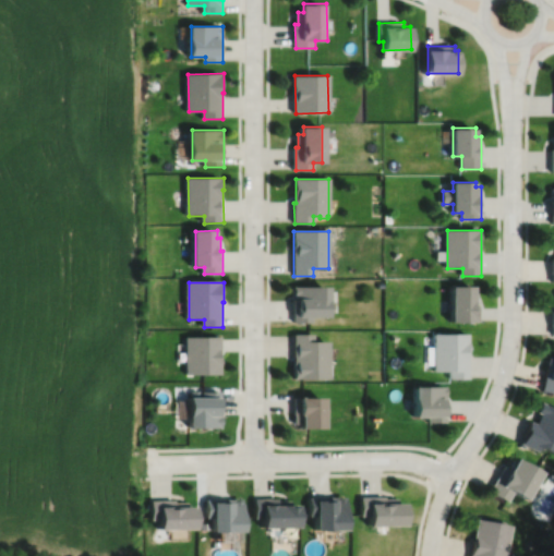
[(293,288),(293,324),(312,324),(312,317),(326,317),(325,287),(293,288)]
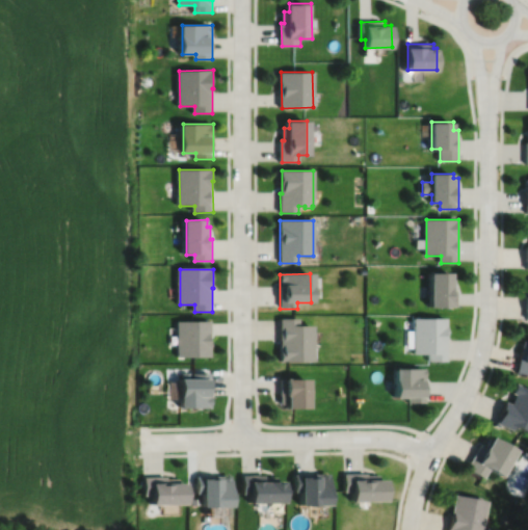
[(431,273),(431,308),(458,308),(458,292),(456,292),(456,281),(452,281),(452,273),(431,273)]
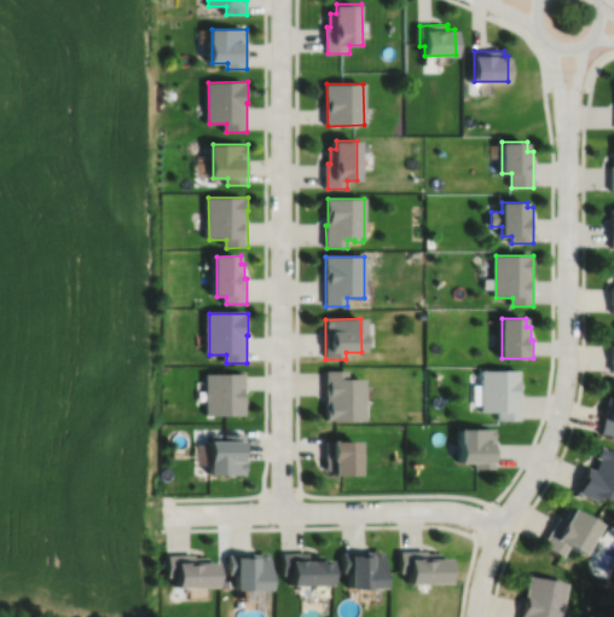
[(325,372),(325,422),(364,422),(364,380),(347,380),(347,372),(325,372)]
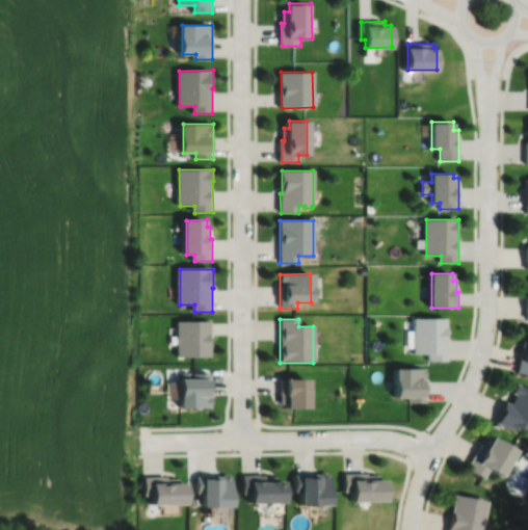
[(416,319),(416,355),(430,354),(430,362),(449,362),(448,319),(416,319)]
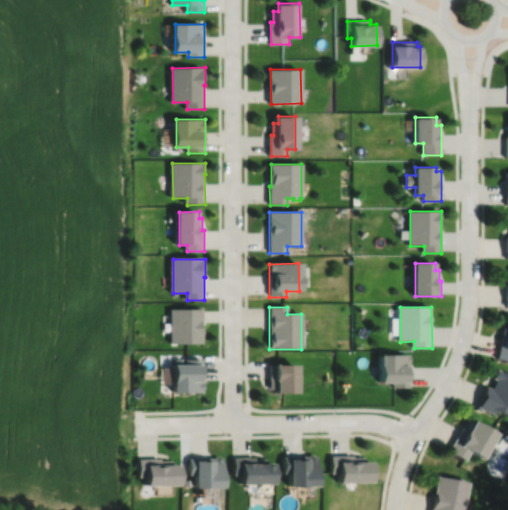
[(173,310),(173,344),(205,344),(205,310),(173,310)]
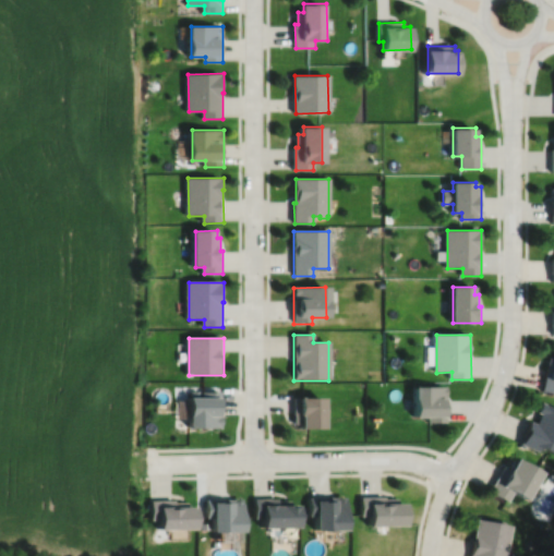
[(553,358),(551,358),(543,391),(553,394),(553,358)]
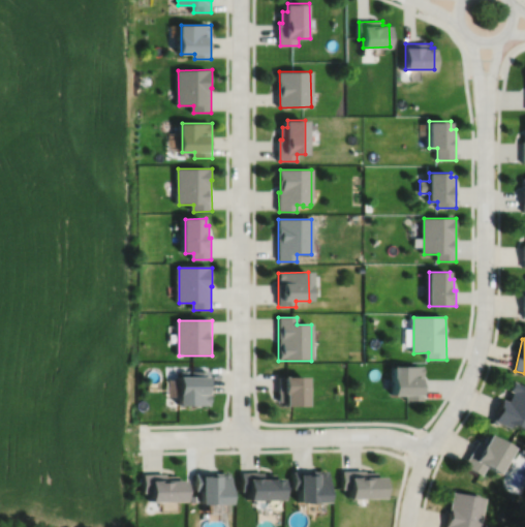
[(394,368),(394,397),(408,397),(408,402),(425,401),(425,368),(394,368)]
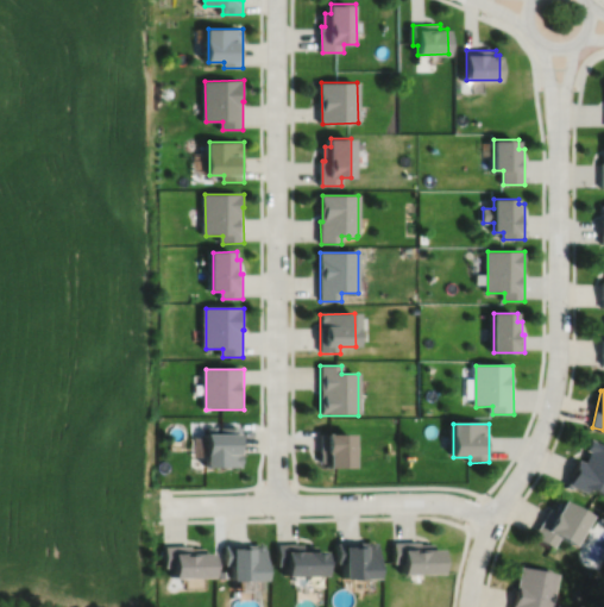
[(212,429),(212,436),(209,436),(209,469),(244,469),(244,430),(224,430),(224,436),(221,436),(221,429),(212,429)]
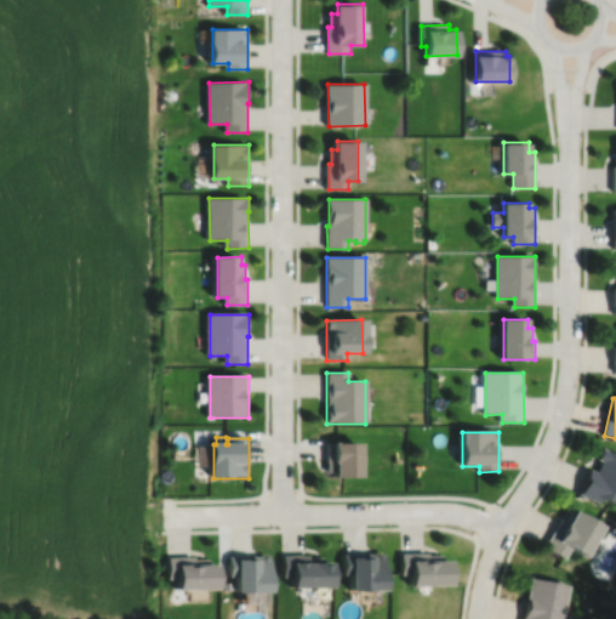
[(326,444),(326,475),(332,475),(332,480),(358,480),(358,444),(326,444)]
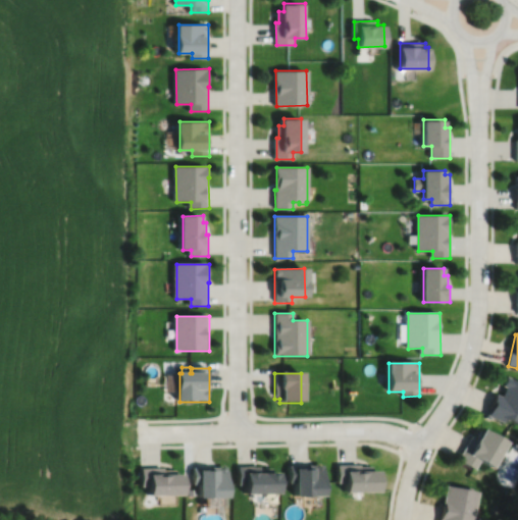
[(517,381),(508,377),(504,387),(507,388),(504,398),(498,395),(487,416),(504,423),(506,420),(517,425),(517,381)]
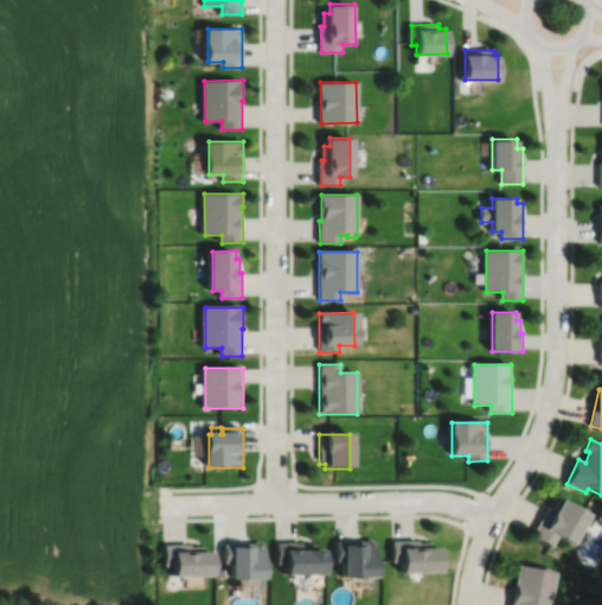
[(561,501),(554,513),(549,510),(533,536),(554,548),(558,539),(572,547),(590,517),(561,501)]
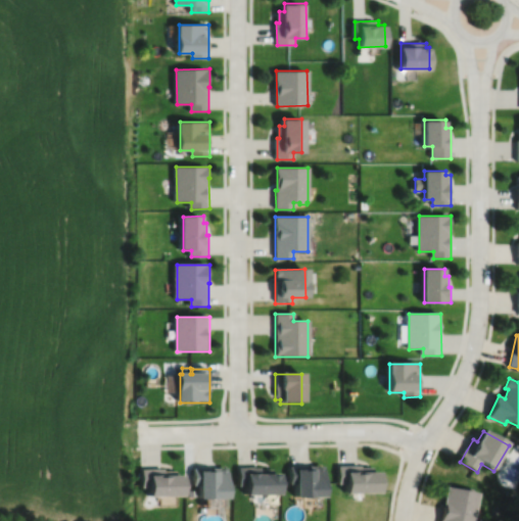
[(340,468),(340,485),(347,485),(347,495),(381,494),(381,474),(374,474),(374,469),(362,469),(362,467),(340,468)]
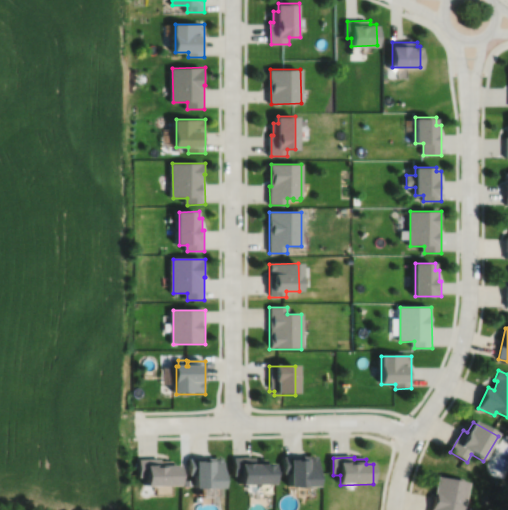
[(285,458),(285,475),(290,475),(290,489),(318,489),(318,458),(285,458)]
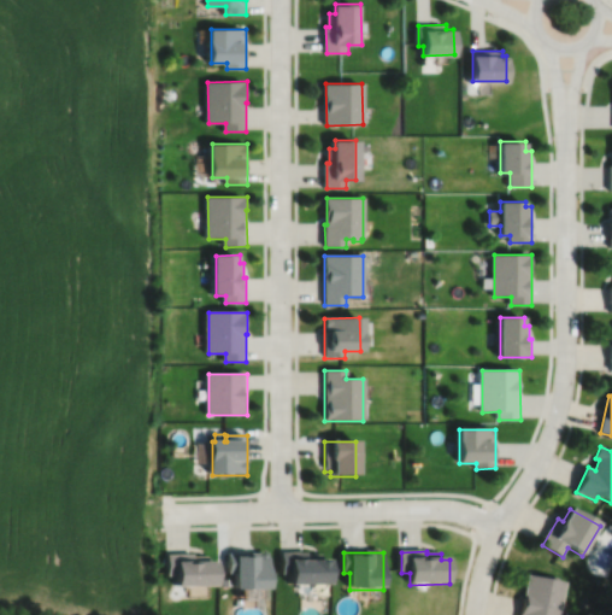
[(282,554),(283,575),(289,575),(290,587),(330,586),(329,562),(322,562),(322,556),(307,556),(307,554),(282,554)]
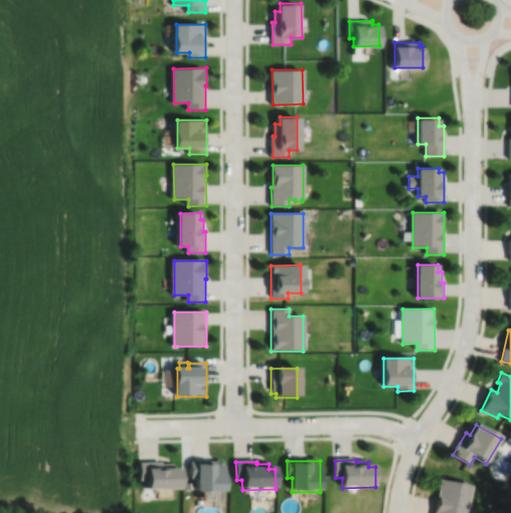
[(192,463),(192,480),(199,480),(199,494),(223,493),(223,463),(192,463)]
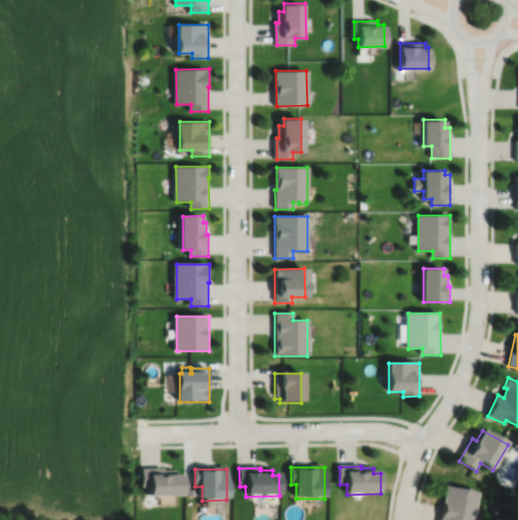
[(143,470),(143,488),(151,488),(151,498),(186,498),(185,477),(177,477),(177,472),(165,472),(165,470),(143,470)]
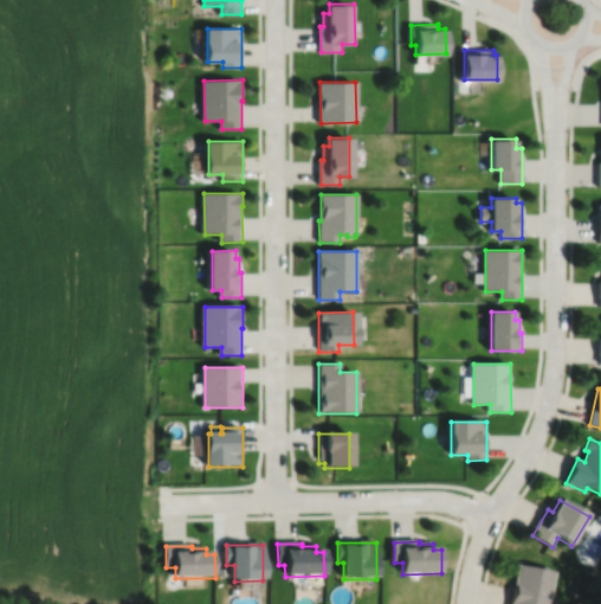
[(521,566),(512,603),(550,603),(557,573),(521,566)]
